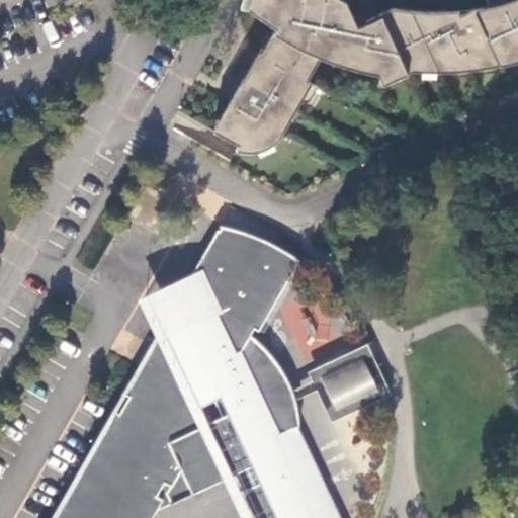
[(517,0),(475,13),(450,19),(446,13),(424,11),(396,9),(380,15),(382,20),(368,25),(358,29),(347,3),(340,0),(254,0),(248,11),(261,21),(277,30),(263,56),(260,55),(241,88),(244,96),(219,136),(240,148),(231,162),(288,195),(517,90),(517,0)]
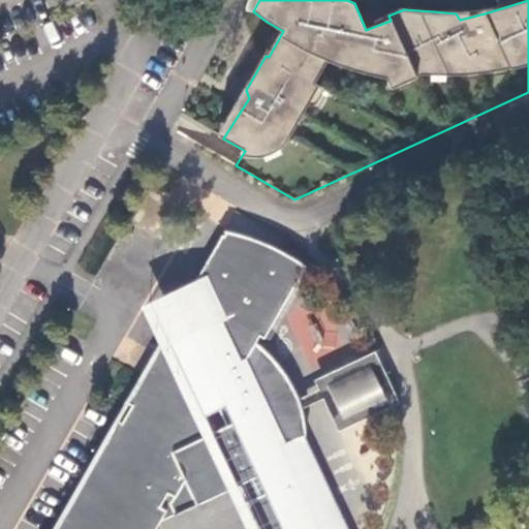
[(253,0),(248,9),(253,11),(259,0),(253,0)]
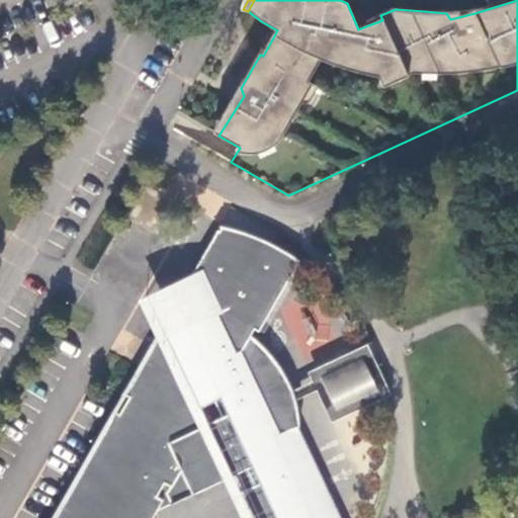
[(517,0),(487,0),(489,6),(477,9),(473,9),(458,11),(446,13),(450,19),(475,13),(517,0)]
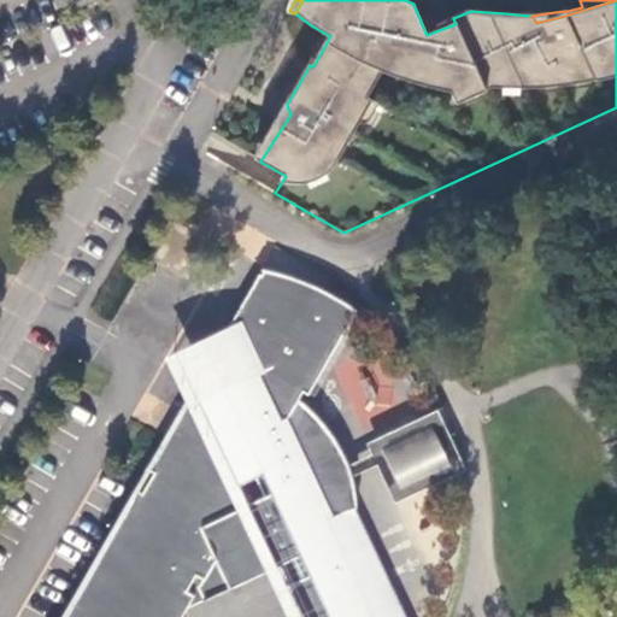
[(253,157),(260,162),(291,115),(287,105),(285,103),(253,157)]
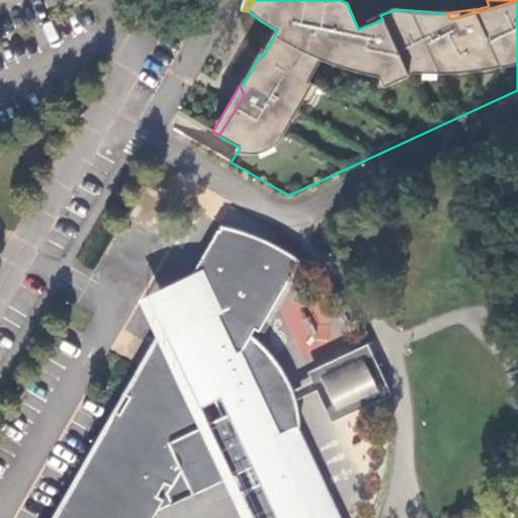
[(222,226),(220,229),(197,269),(185,290),(198,323),(171,336),(166,328),(166,331),(163,329),(158,337),(156,340),(154,344),(124,394),(131,397),(121,414),(115,411),(52,517),(155,517),(160,511),(165,501),(158,498),(167,484),(172,487),(169,493),(173,505),(224,482),(239,475),(246,492),(243,493),(253,517),(339,517),(303,433),(296,435),(295,430),(301,427),(300,427),(301,426),(301,425),(300,424),(300,420),(300,419),(300,417),(300,416),(300,415),(299,414),(299,413),(298,409),(298,408),(298,406),(298,405),(297,402),(278,410),(274,401),(293,392),(289,382),(279,386),(277,382),(287,377),(285,372),(284,372),(282,369),(282,368),(280,365),(278,363),(278,362),(277,361),(276,360),(276,359),(275,358),(273,356),(273,355),(267,348),(264,346),(263,345),(258,341),(258,340),(254,337),(258,330),(261,332),(303,262),(291,254),(280,247),(269,242),(264,252),(247,243),(251,234),(236,229),(222,226)]
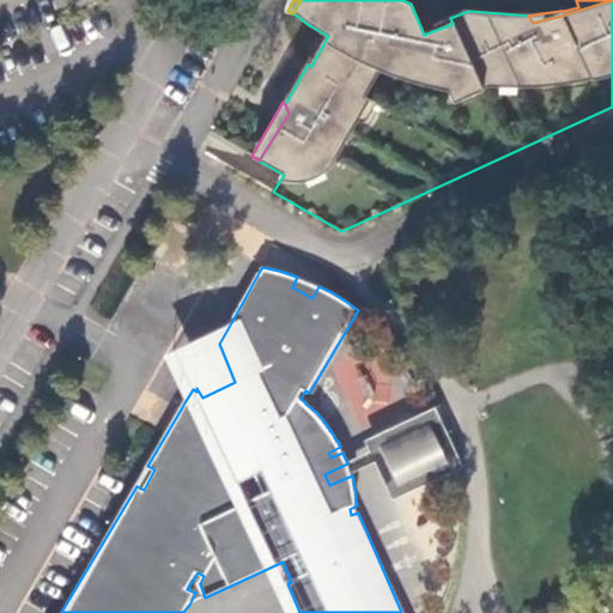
[(310,281),(297,277),(292,287),(313,298),(319,286),(315,285),(310,281)]
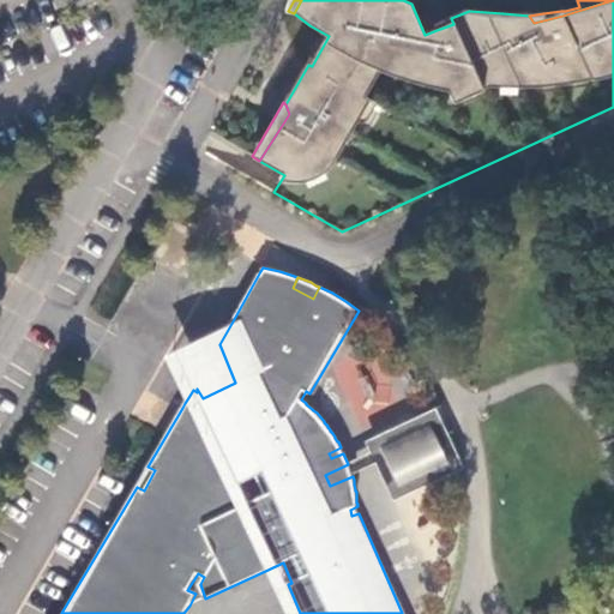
[(321,401),(369,318),(367,318),(359,311),(309,393),(321,401)]
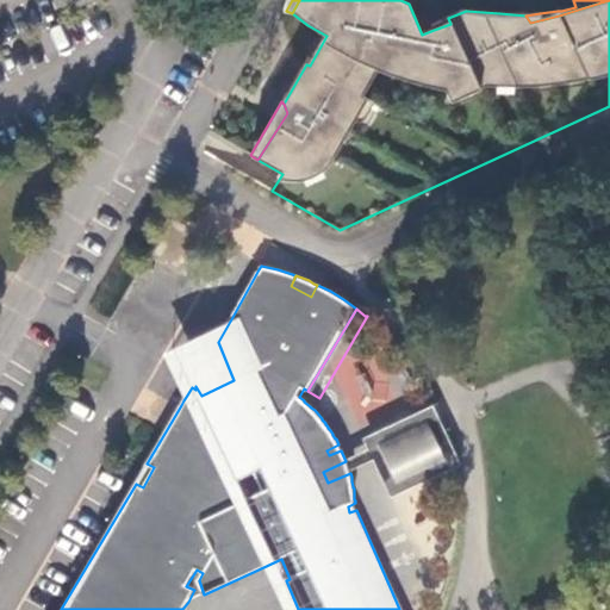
[(218,342),(232,317),(165,348),(186,397),(192,387),(195,390),(195,386),(201,396),(234,380),(218,342)]
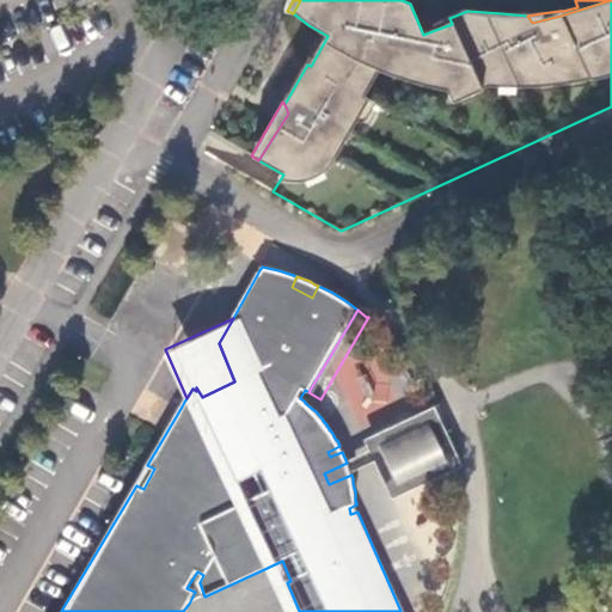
[(393,501),(458,471),(464,466),(435,409),(367,441),(371,452),(347,463),(324,473),(329,484),(352,475),(375,463),(393,501)]
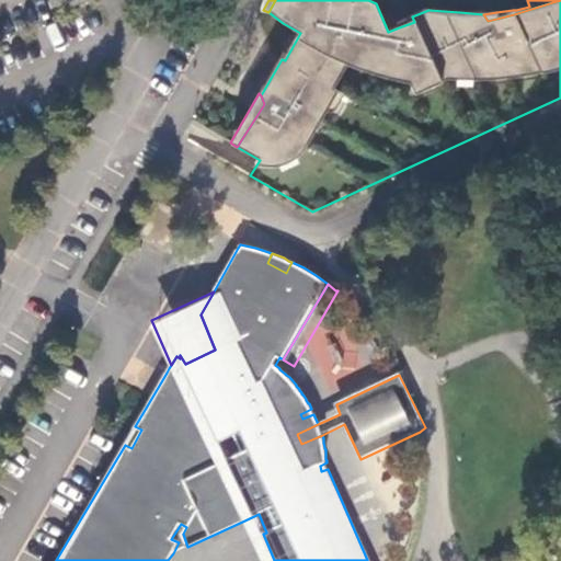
[(313,413),(311,409),(300,414),(302,419),(313,414),(313,413)]
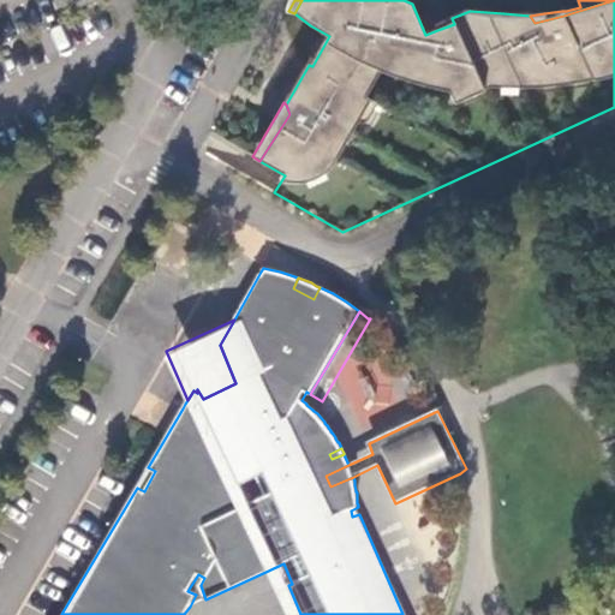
[(300,614),(288,585),(292,584),(284,563),(266,572),(286,614),(300,614)]
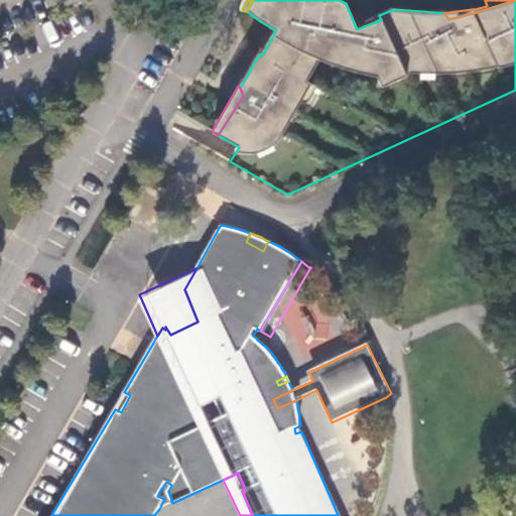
[(164,499),(168,491),(171,485),(166,482),(157,496),(164,499)]
